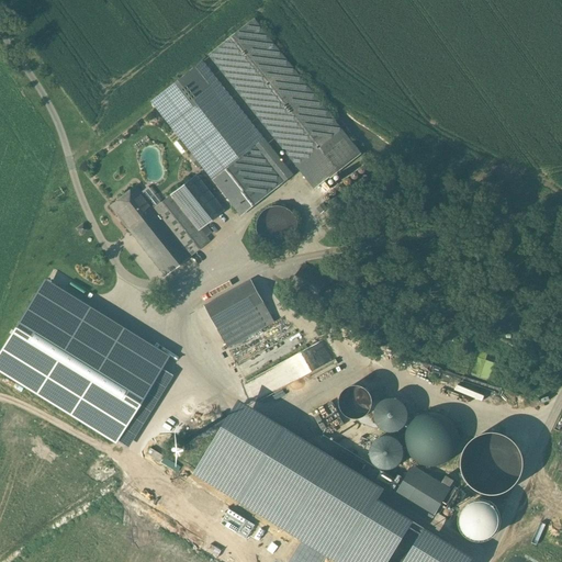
[(254,21),(210,56),(315,189),(359,154),(358,152),(254,21)]
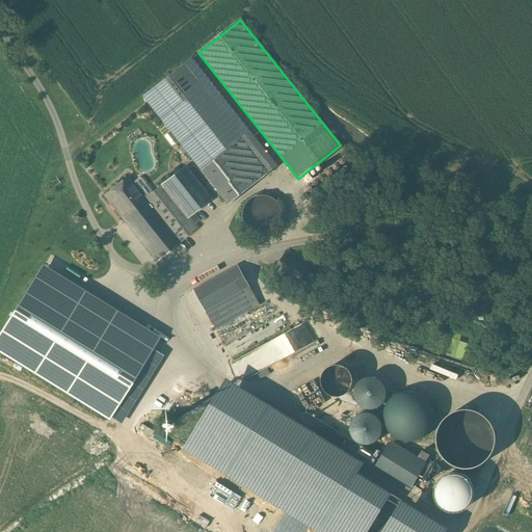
[(203,153),(171,113),(162,121),(193,160),(203,153)]
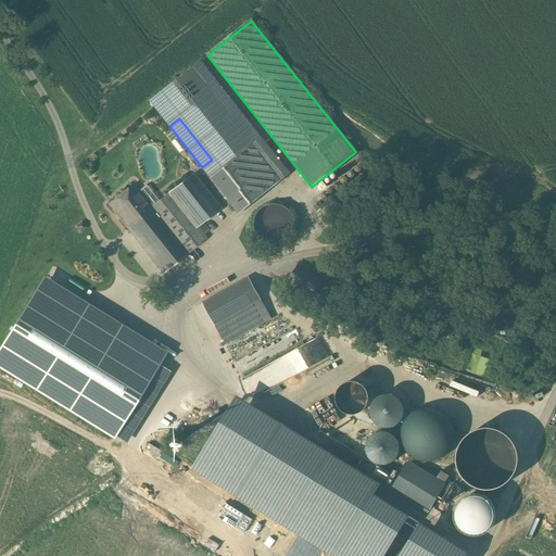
[(251,146),(217,172),(211,177),(239,213),(280,181),(251,146)]
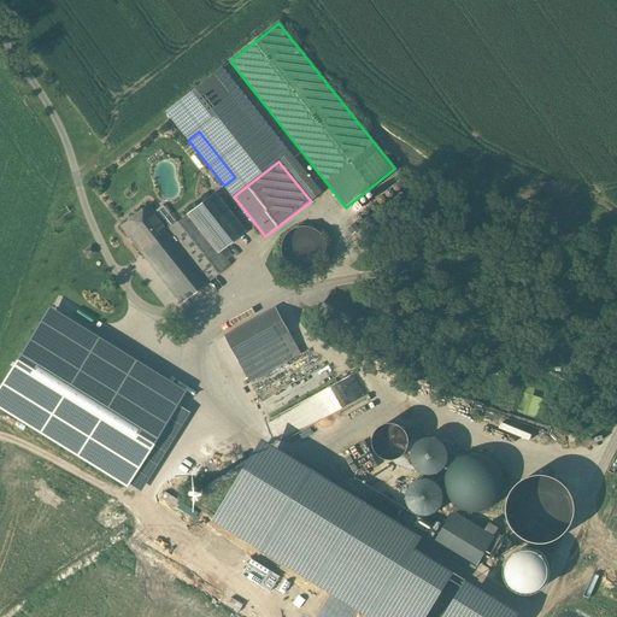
[(245,231),(213,193),(187,215),(194,224),(217,253),(224,247),(245,231)]
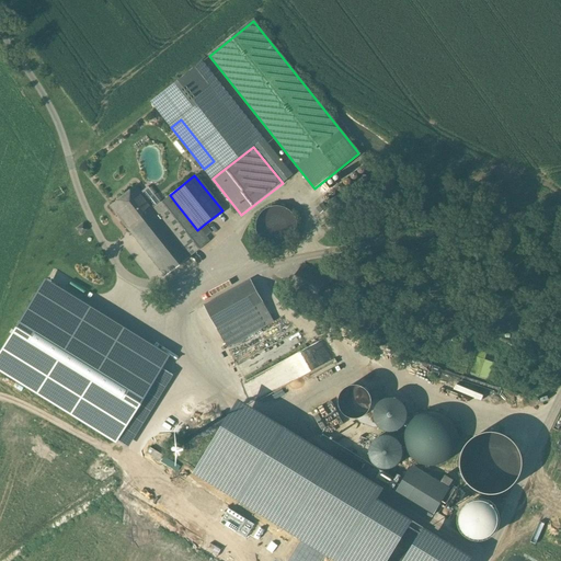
[(152,209),(134,186),(110,206),(133,235),(158,215),(159,218),(176,204),(170,195),(152,209)]
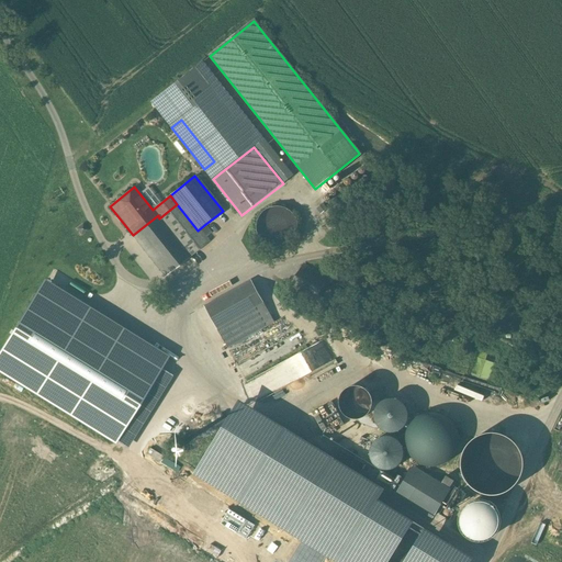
[(198,231),(177,204),(159,218),(190,257),(209,242),(204,237),(210,233),(204,225),(198,231)]
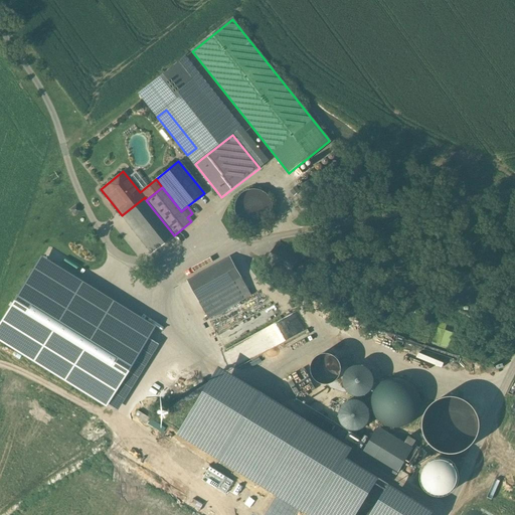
[(300,192),(296,187),(291,191),(295,196),(300,192)]
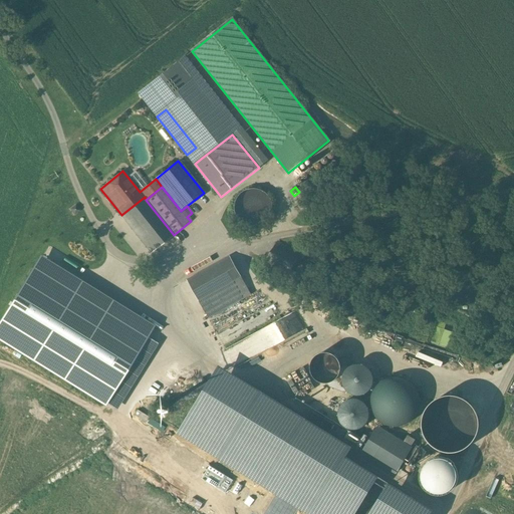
[(146,200),(145,197),(121,215),(151,252),(174,235),(146,200)]
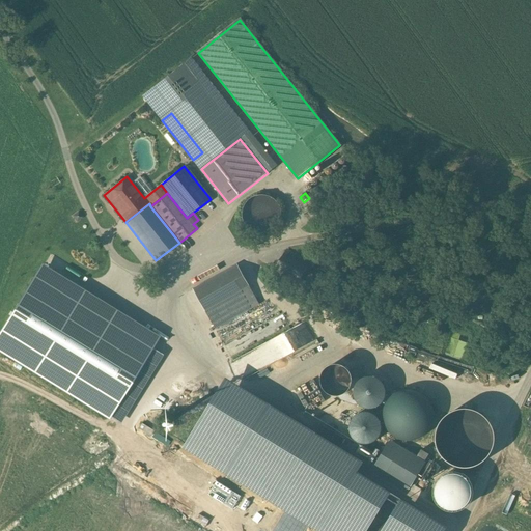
[(83,218),(78,212),(72,217),(77,223),(83,218)]
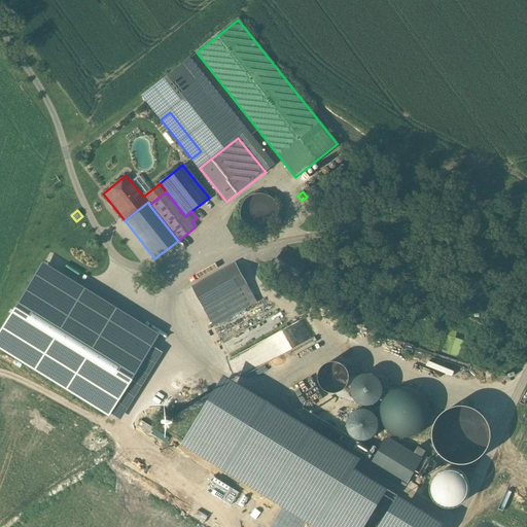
[(157,334),(43,262),(0,332),(0,347),(109,414),(157,334)]
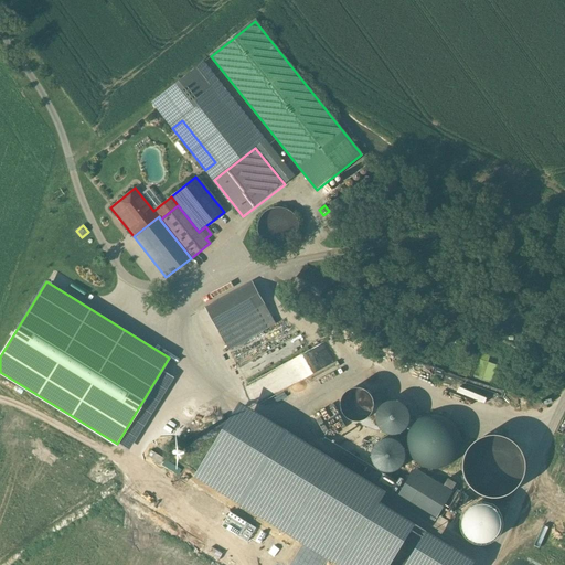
[(253,283),(205,309),(219,331),(266,306),(254,285),(254,284),(253,283)]
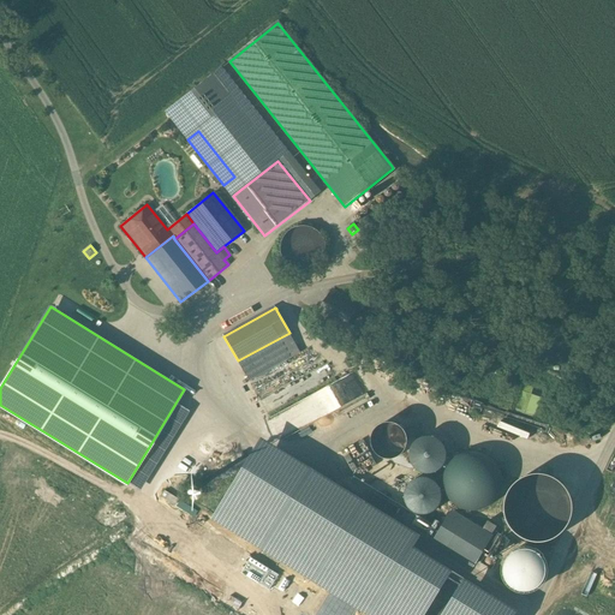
[(347,324),(344,330),(368,345),(371,339),(347,324)]
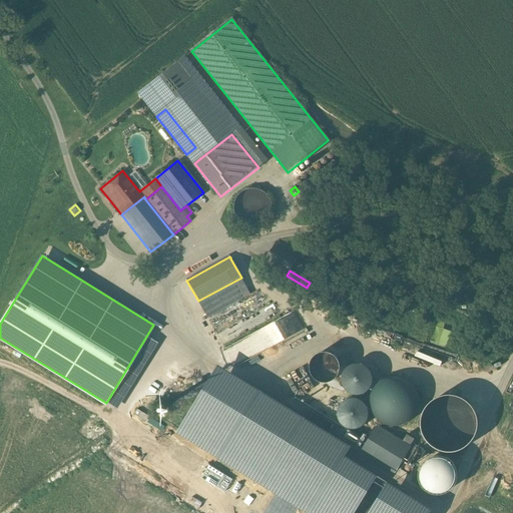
[(241,278),(198,301),(207,318),(235,303),(250,294),(241,278)]
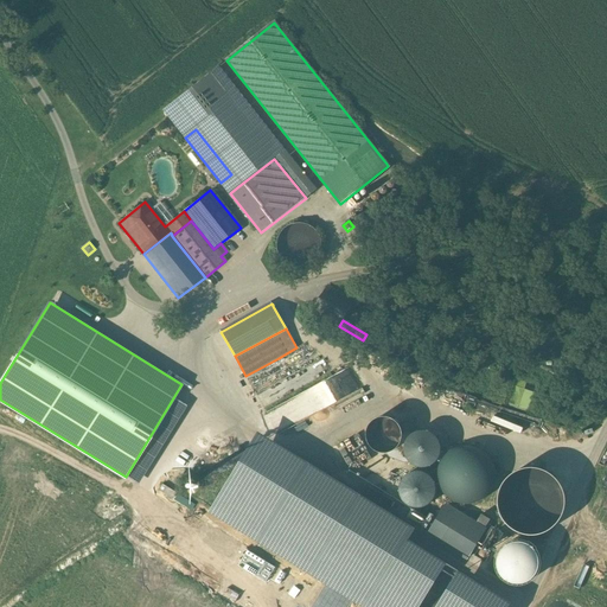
[(266,414),(276,434),(352,393),(347,382),(342,374),(294,400),(287,387),(296,382),(293,375),(260,393),(270,410),(266,414)]
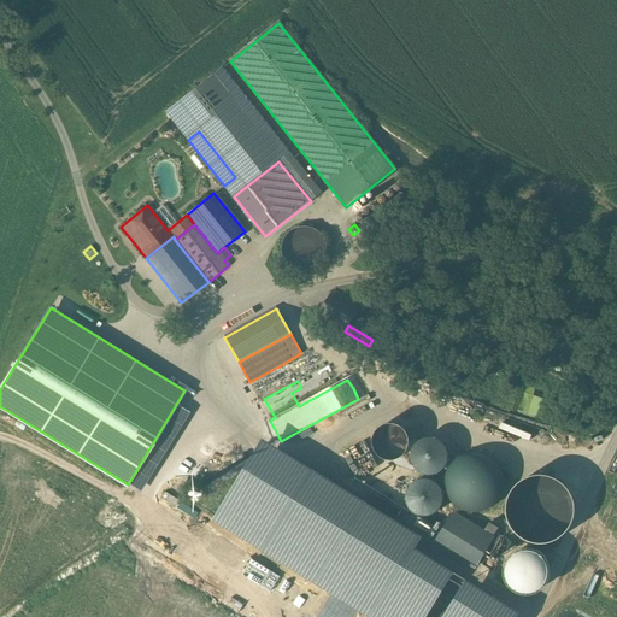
[(386,459),(392,460),(399,458),(405,453),(409,447),(409,440),(406,433),(403,428),(395,424),(388,424),(382,427),(376,430),(374,436),(372,444),(375,451),(380,456),(386,459)]
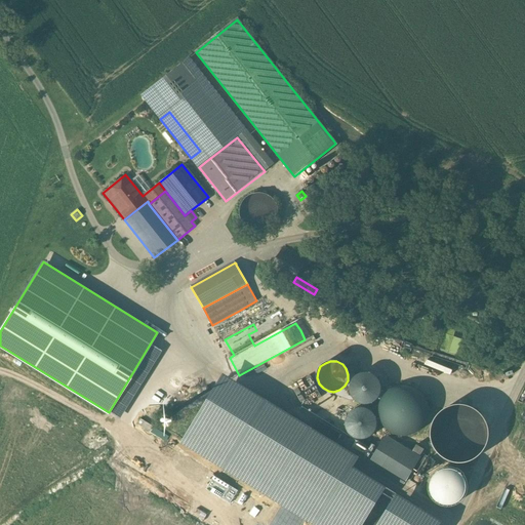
[(339,390),(333,392),(336,395),(349,400),(355,400),(351,394),(350,388),(352,381),(355,376),(361,373),(359,368),(351,366),(346,368),(348,374),(348,380),(345,386),(339,390)]
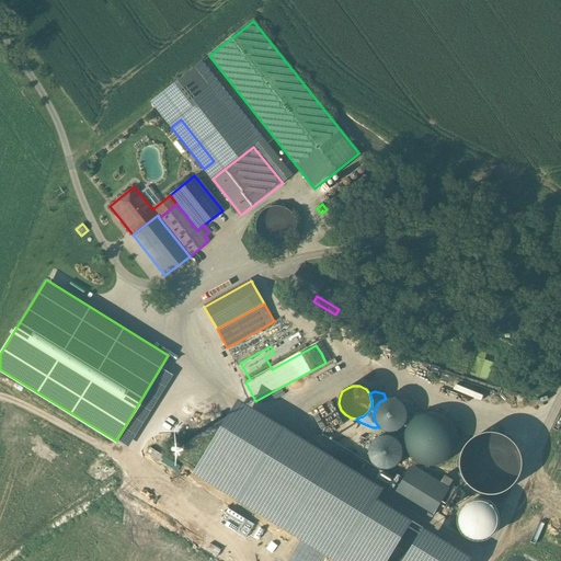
[(391,398),(386,399),(379,402),(376,408),(374,414),(375,421),(379,427),(384,431),(389,432),(396,432),(400,428),(404,424),(407,419),(408,413),(405,408),(402,402),(398,400),(391,398)]
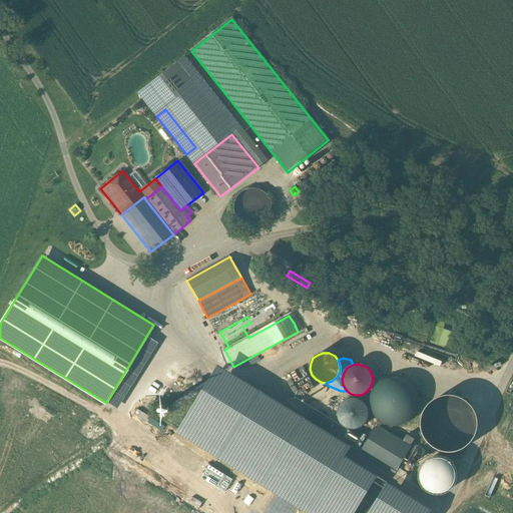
[(220,366),(178,432),(310,512),(428,512),(431,510),(346,457),(352,447),(220,366)]
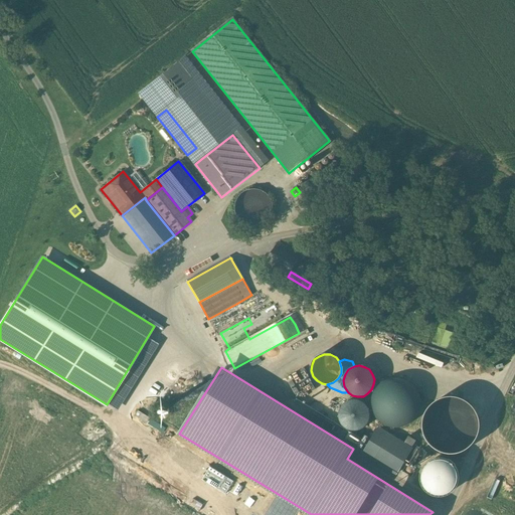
[(316,389),(304,367),(300,370),(312,391),(316,389)]
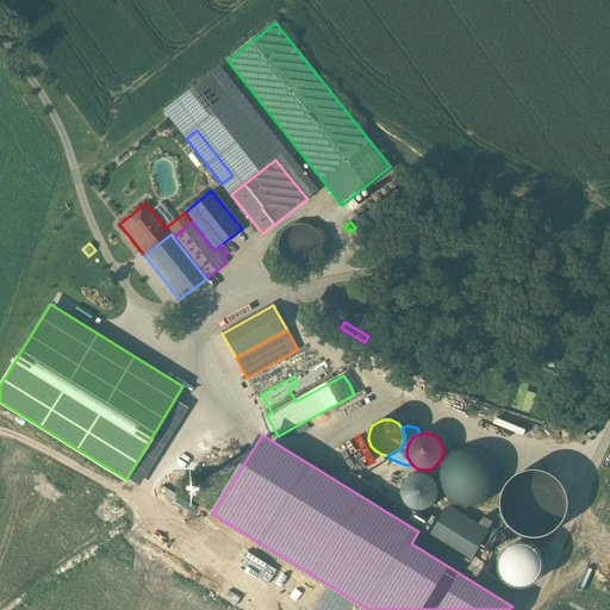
[(366,466),(352,441),(344,444),(359,470),(366,466)]
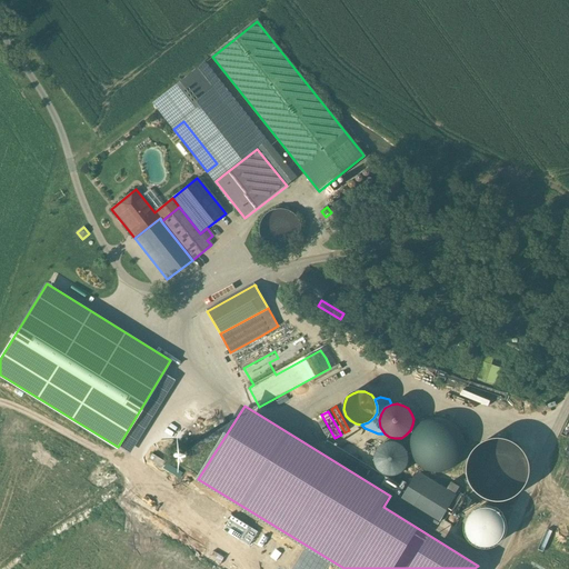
[(412,457),(417,463),(422,469),(430,472),(438,473),(446,471),(452,468),(458,463),(462,457),(465,449),(465,441),(462,433),(458,428),(452,422),(445,419),(437,418),(429,419),(422,422),(417,428),(412,435),(410,442),(410,450),(412,457)]
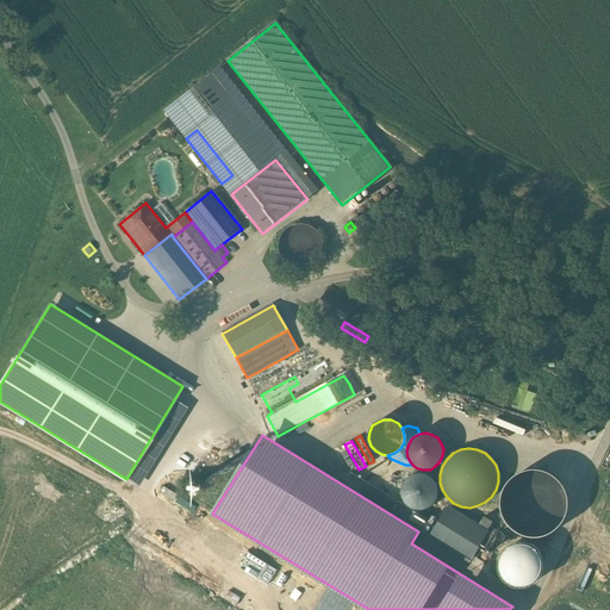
[(506,521),(514,528),(522,534),(533,535),(542,534),(552,530),(560,523),(565,512),(566,502),(564,491),(558,481),(549,474),(539,471),(528,472),(517,475),(509,483),(504,491),(502,502),(503,511),(506,521)]
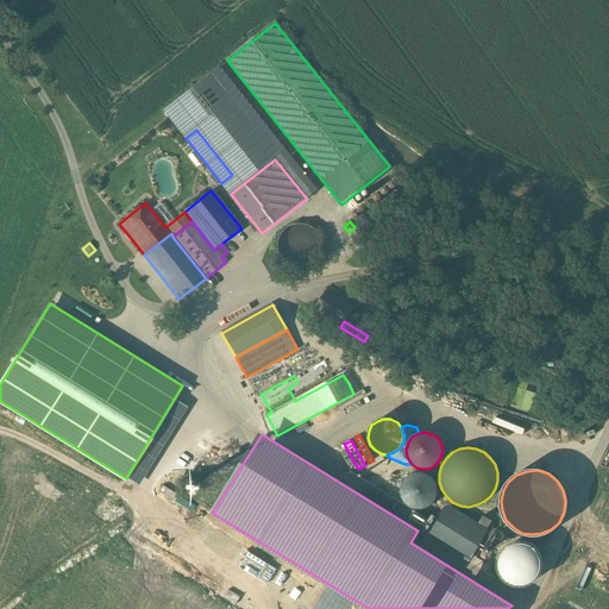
[(422,509),(428,508),(433,504),(435,498),(438,493),(437,487),(434,482),(431,477),(425,475),(419,473),(413,473),(408,477),(403,482),(401,487),(401,493),(402,498),(406,503),(410,508),(416,509),(422,509)]
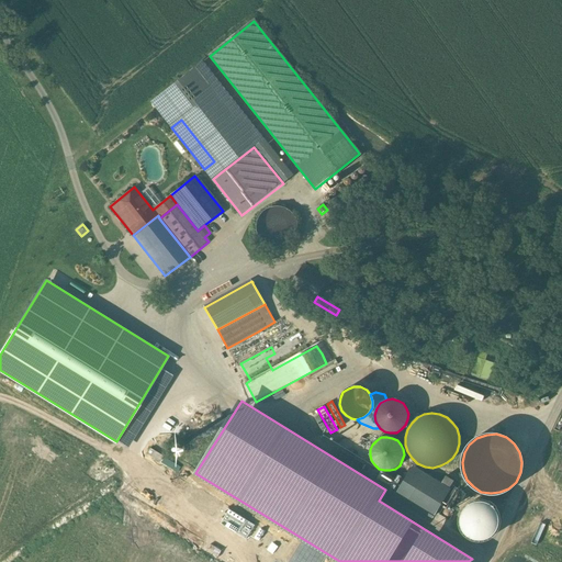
[(163,457),(149,449),(146,454),(159,462),(163,457)]
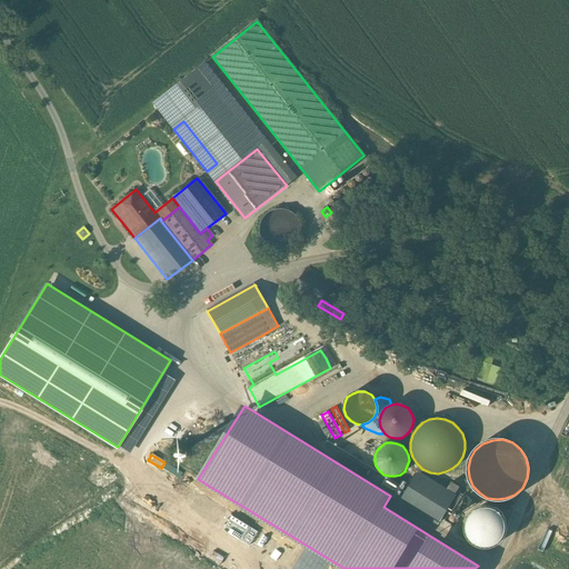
[(181,472),(166,463),(162,469),(178,479),(181,472)]
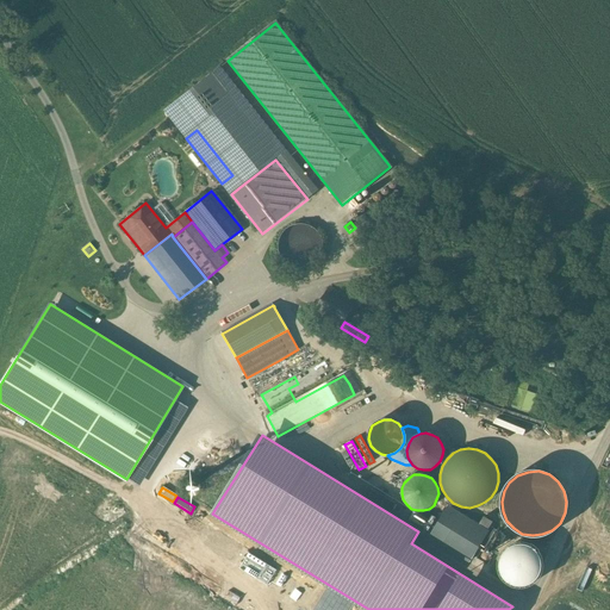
[(487,530),(448,506),(430,536),(470,559),(487,530)]
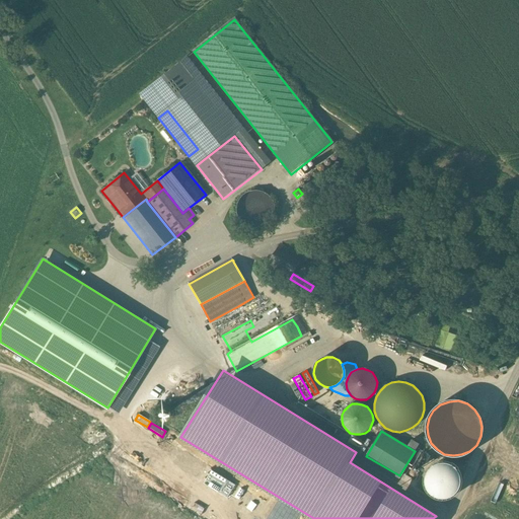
[(451,466),(446,464),(440,463),(435,465),(430,468),(427,473),(425,478),(426,484),(428,489),(431,493),(435,496),(440,497),(446,497),(450,495),(454,491),(457,487),(458,480),(458,475),(455,470),(451,466)]
